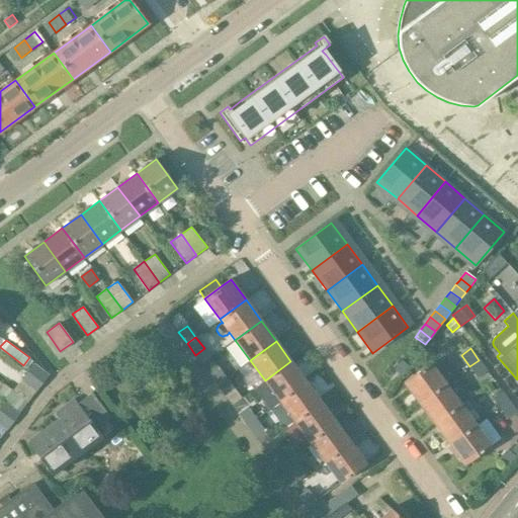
[(487,371),(479,360),(469,366),(478,378),(487,371)]
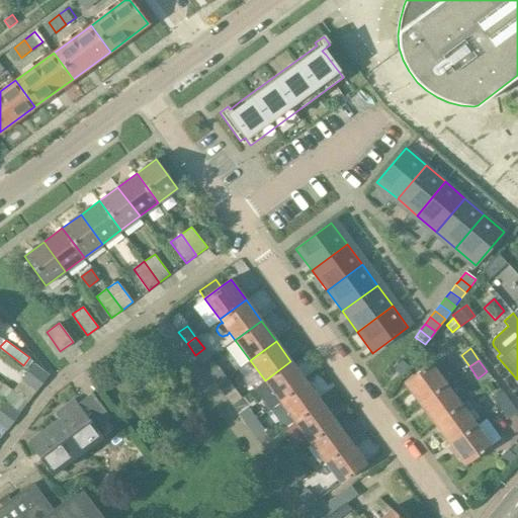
[(265,380),(254,389),(269,409),(279,401),(306,381),(290,361),(265,380)]
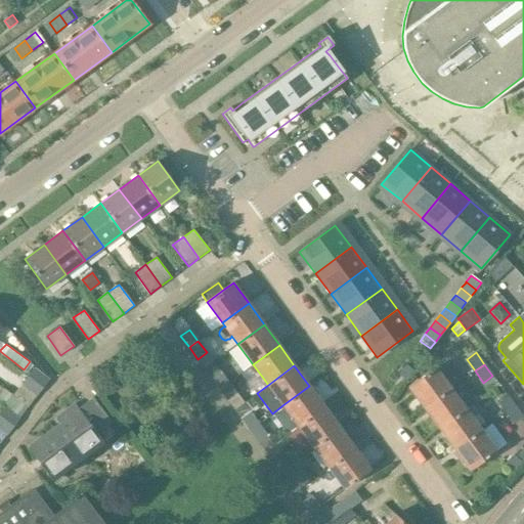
[(425,407),(450,388),(435,367),(408,386),(425,407)]
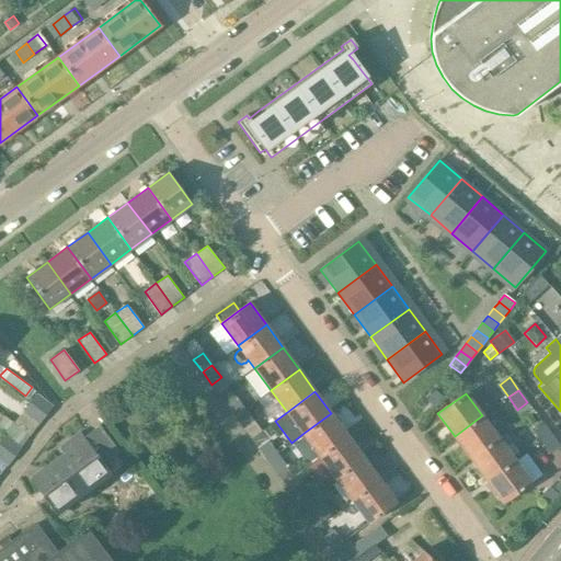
[(31,403),(45,415),(52,407),(36,396),(31,403)]
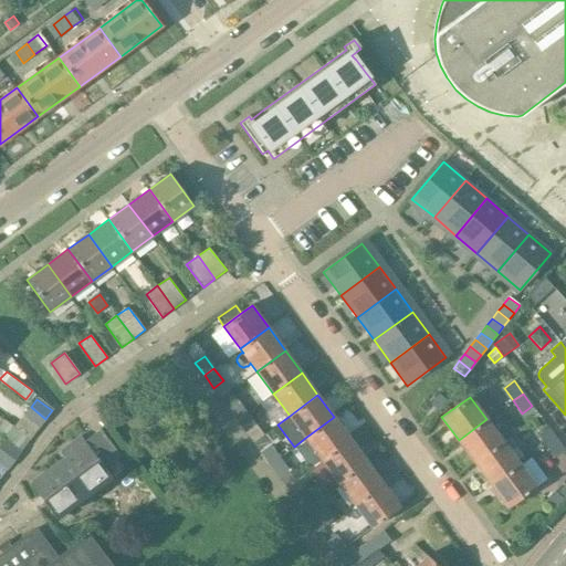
[(228,407),(237,420),(247,412),(238,400),(228,407)]
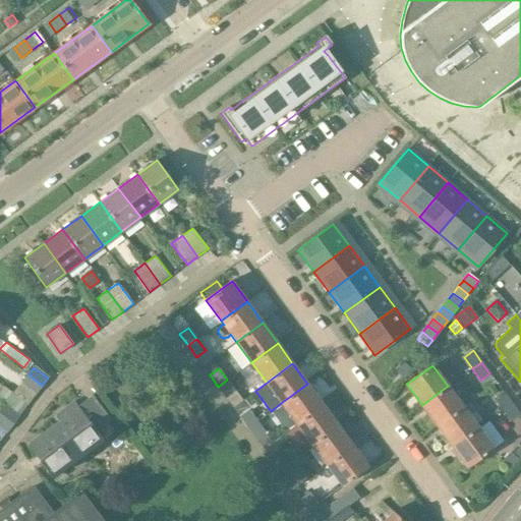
[(37,393),(42,386),(29,374),(22,383),(37,393)]
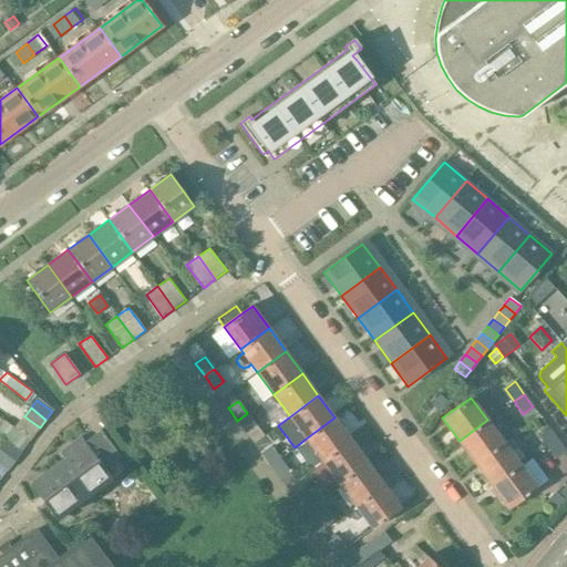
[(247,413),(237,421),(247,433),(256,426),(247,413)]
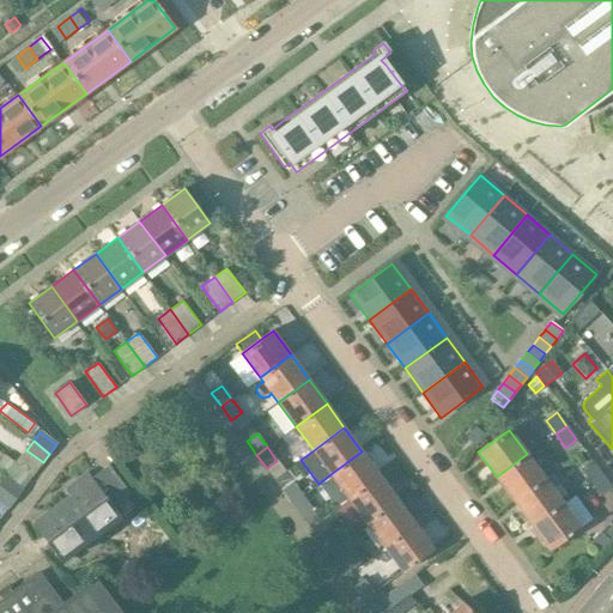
[(331,474),(319,484),(337,508),(349,498),(380,477),(362,451),(331,474)]
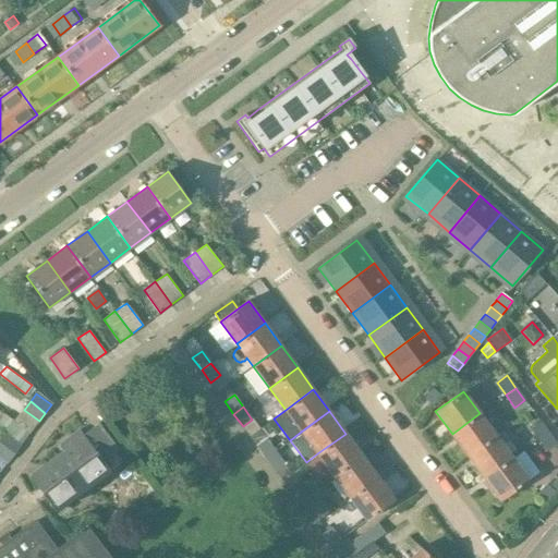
[(468,457),(496,436),(480,413),(452,434),(468,457)]
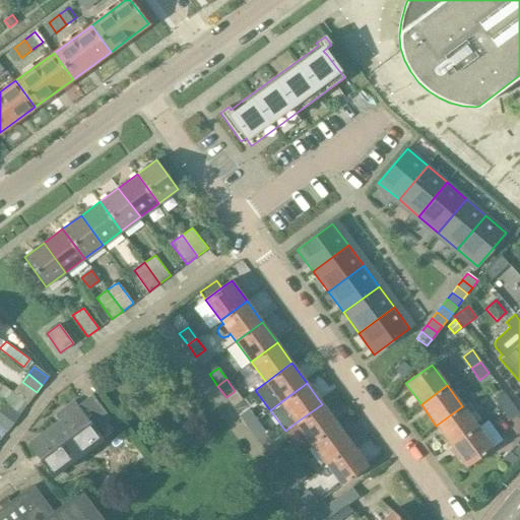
[(501,409),(511,402),(503,391),(493,398),(501,409)]
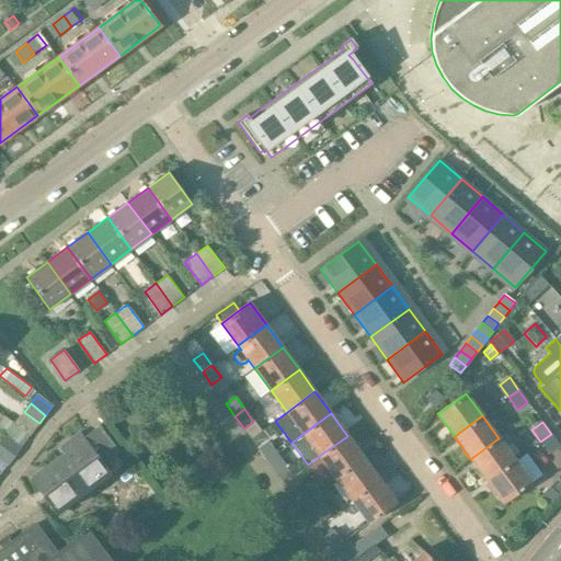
[(103,464),(119,451),(100,425),(83,437),(80,432),(69,441),(73,447),(31,479),(57,515),(111,474),(103,464)]
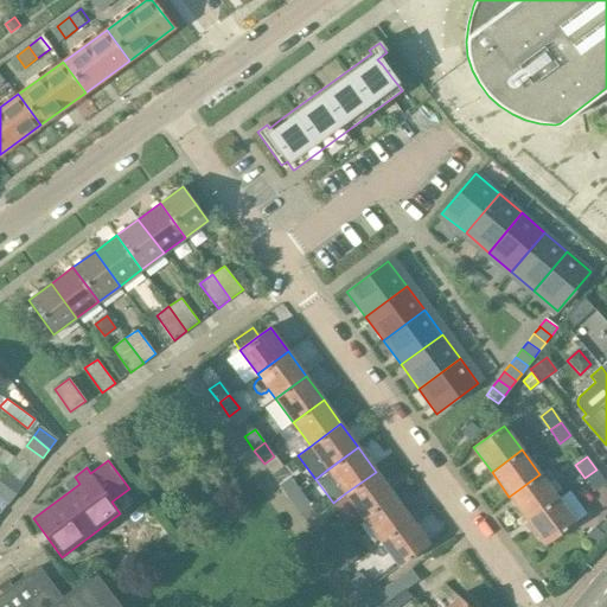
[(606,484),(596,470),(585,478),(594,492),(606,484)]
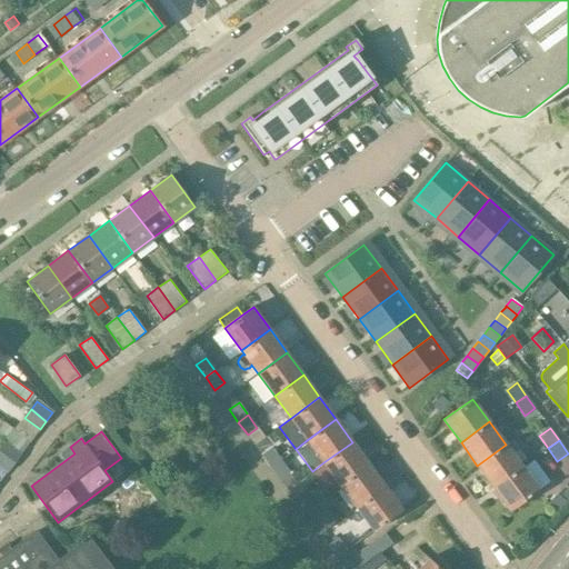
[(0,449),(0,451),(15,462),(20,455),(6,442),(0,449)]
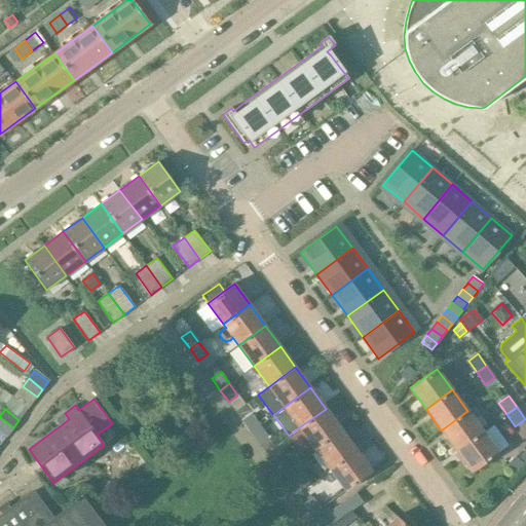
[(314,449),(341,429),(326,409),(299,427),(314,449)]
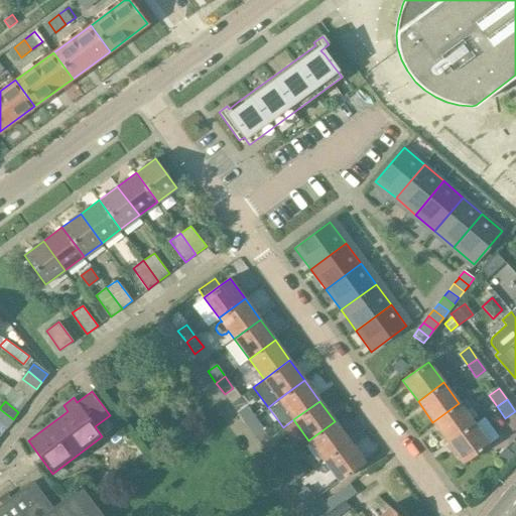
[(447,442),(474,423),(459,403),(432,422),(447,442)]
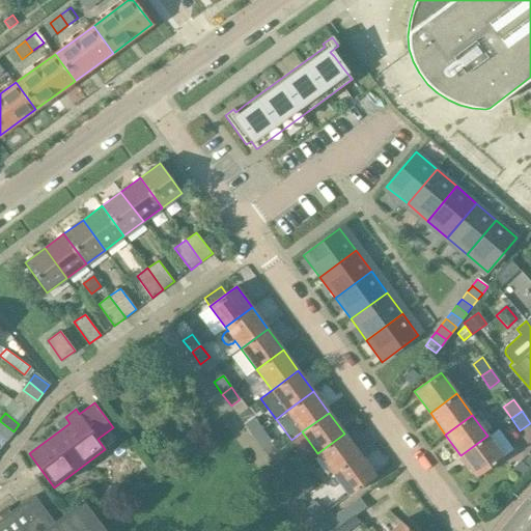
[(245,424),(253,436),(262,429),(253,418),(245,424)]
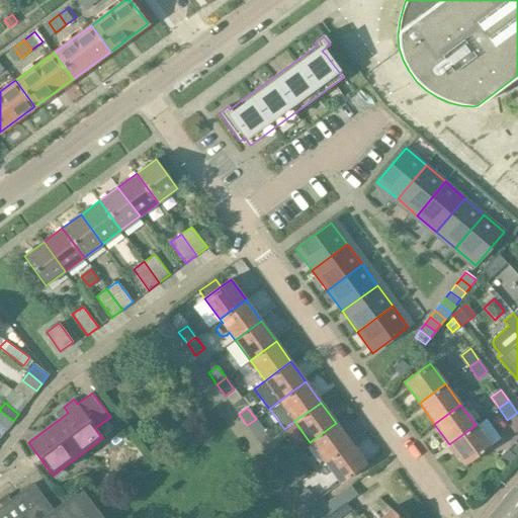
[(0,423),(7,429),(13,421),(0,411),(0,423)]
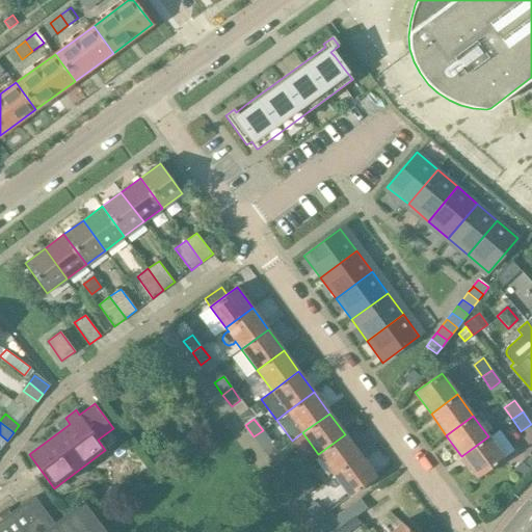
[(263,430),(254,436),(263,448),(271,442),(263,430)]
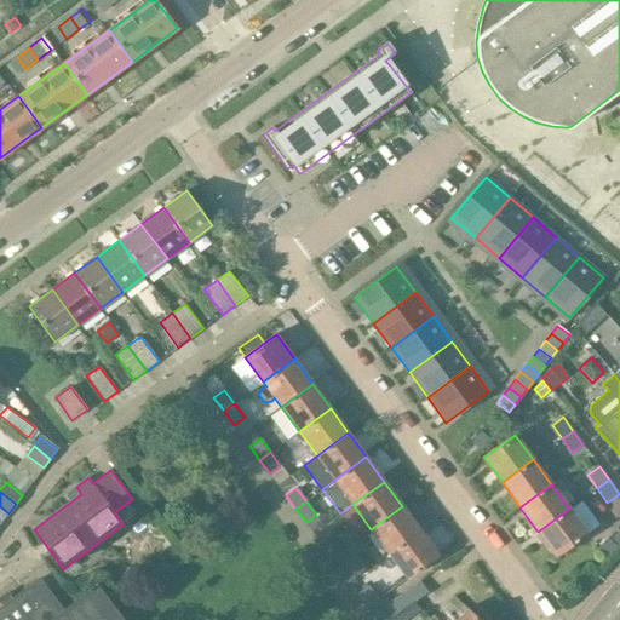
[(389,554),(420,530),(402,506),(371,529),(389,554)]
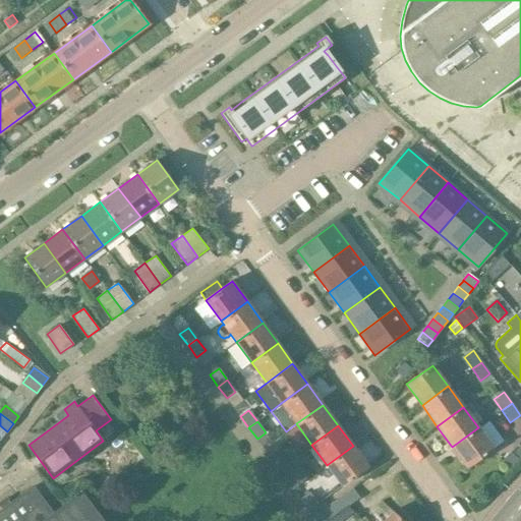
[(495,449),(478,427),(452,447),(467,468),(495,449)]
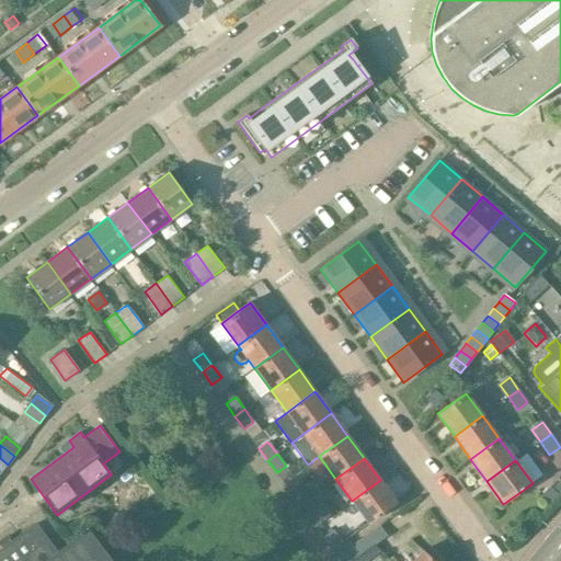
[(380,480),(352,501),(368,524),(397,503),(380,480)]
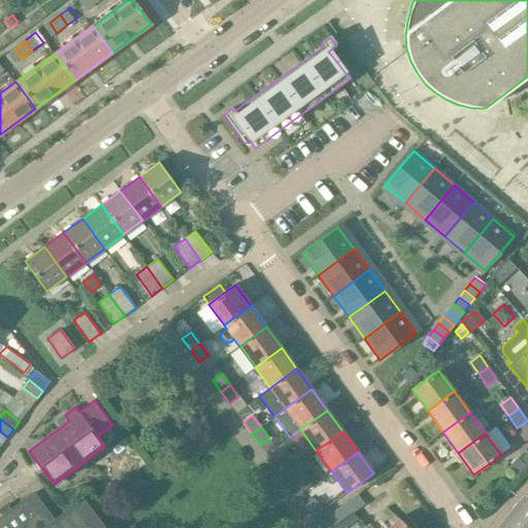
[(274,463),(283,474),(291,468),(283,457),(274,463)]
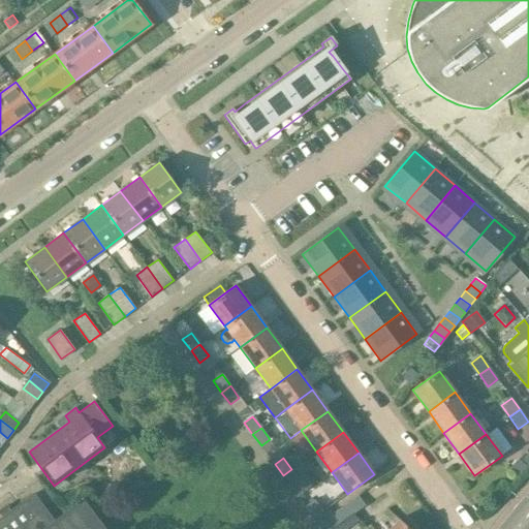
[(518,459),(509,468),(520,478),(528,469),(527,468),(521,461),(518,459)]
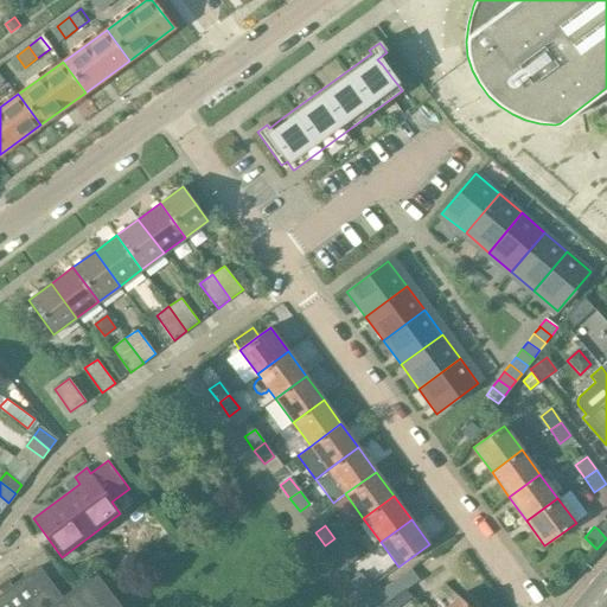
[(334,538),(325,545),(334,560),(345,553),(334,538)]
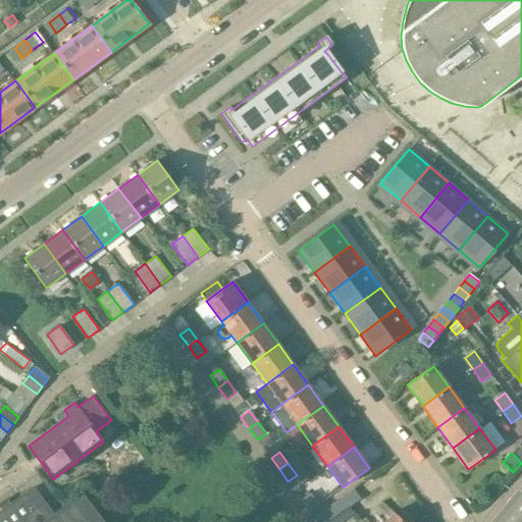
[(0,513),(0,521),(103,521),(82,493),(53,516),(33,488),(0,513)]
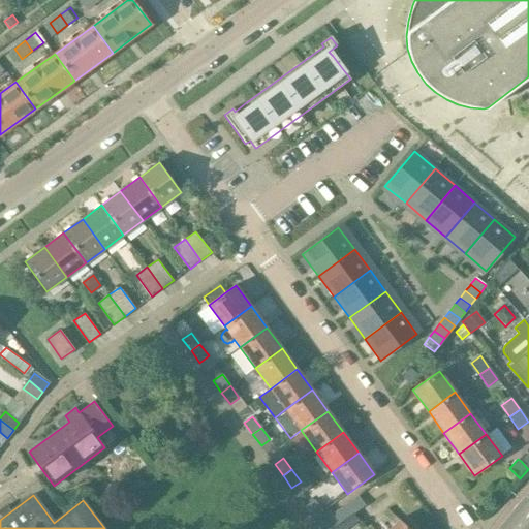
[(359,496),(346,504),(353,512),(365,504),(359,496)]
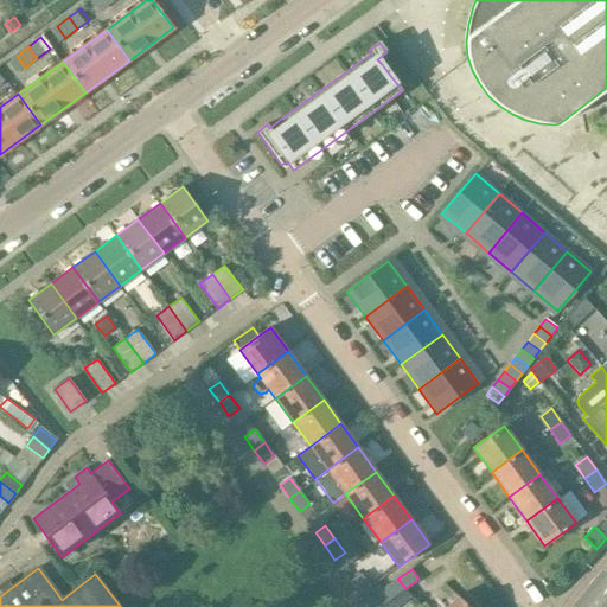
[(359,574),(350,582),(360,595),(370,587),(359,574)]
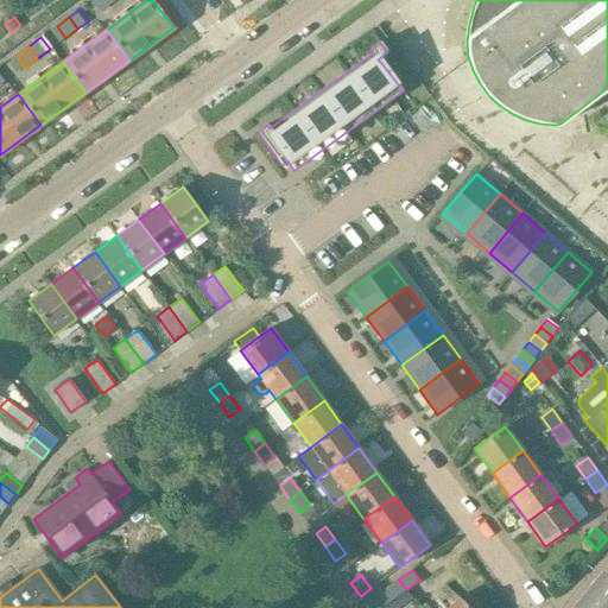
[(398,580),(371,600),(380,607),(406,589),(398,580)]
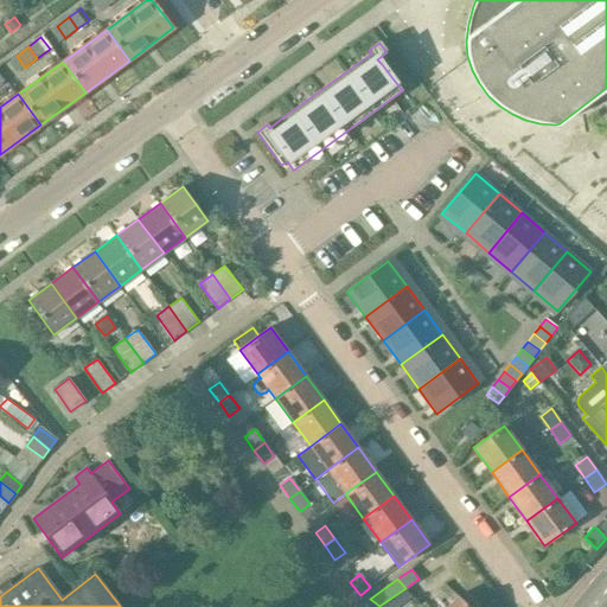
[(470,606),(458,595),(446,606),(470,606)]
